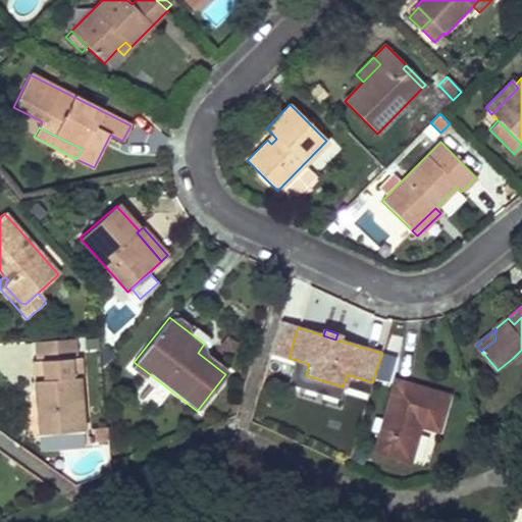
[(521,359),(521,350),(513,358),(517,363),(521,359)]
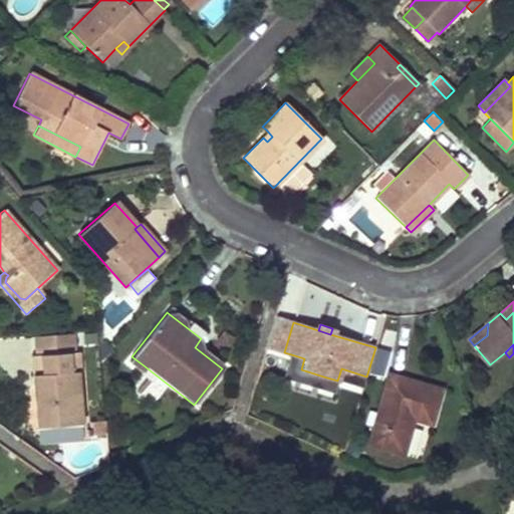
[(376,345),(371,370),(384,373),(390,348),(376,345)]
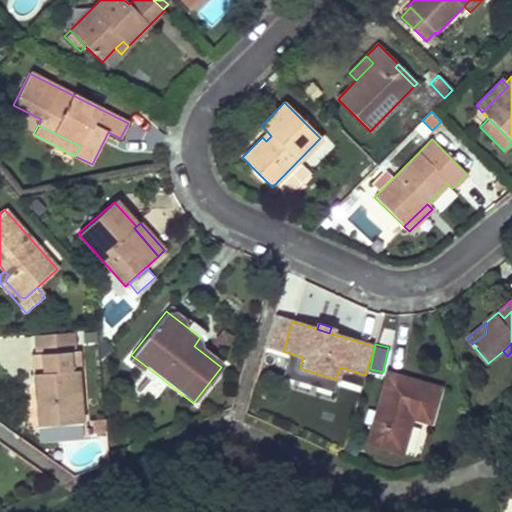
[(36,426),(82,422),(78,371),(81,371),(79,351),(30,354),(36,426)]
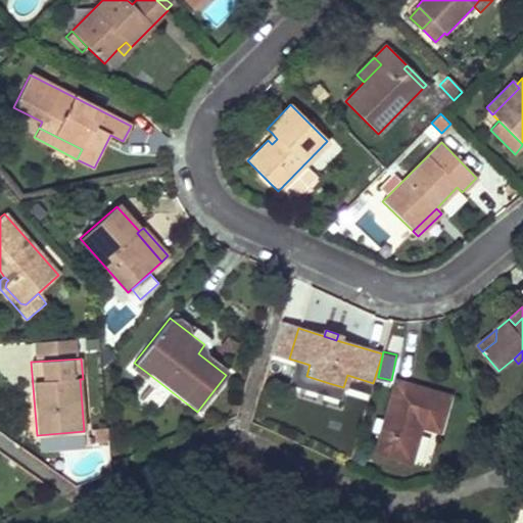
[(310,365),(296,361),(289,385),(302,389),(306,376),(310,365)]
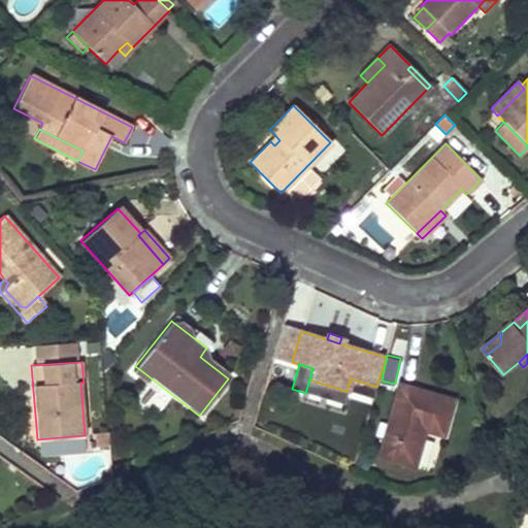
[(147,375),(135,366),(128,376),(140,387),(147,375)]
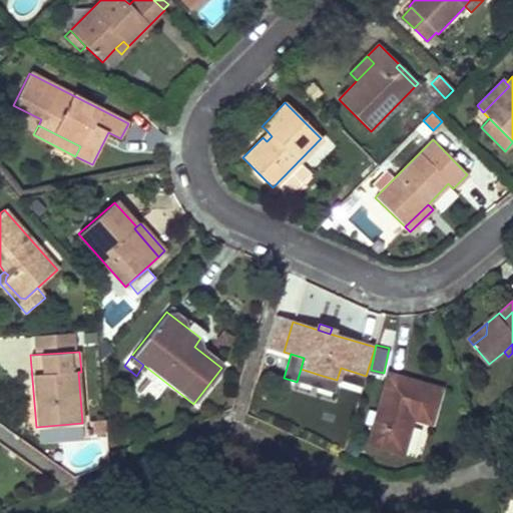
[(323,376),(301,369),(297,382),(319,388),(323,376)]
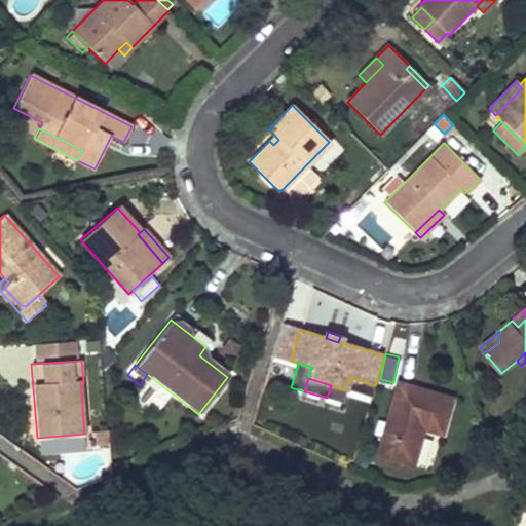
[(441,434),(451,399),(398,383),(377,454),(412,464),(422,428),(441,434)]
